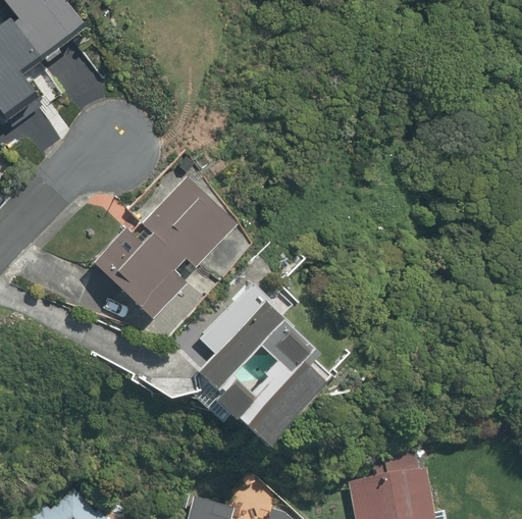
[(0,21),(0,114),(38,89),(22,66),(84,24),(66,0),(4,0),(13,12),(0,21)]
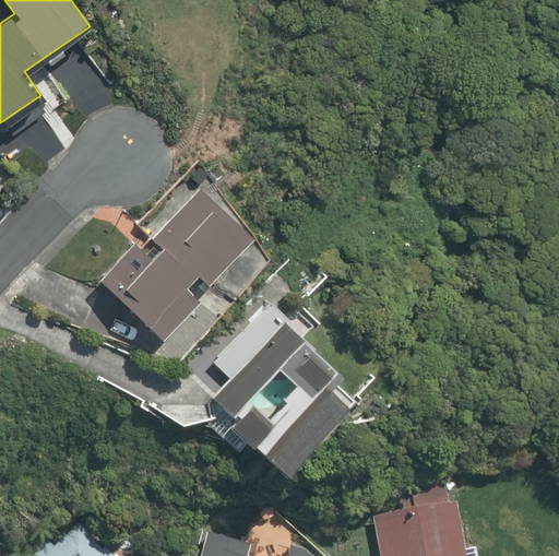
[(259,236),(205,185),(107,287),(159,339),(259,236)]
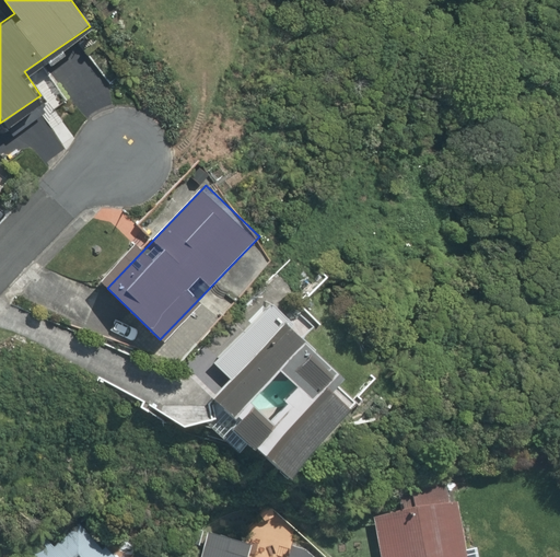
[(335,375),(263,312),(214,367),(231,381),(206,409),(283,478),(343,410),(322,391),(335,375)]
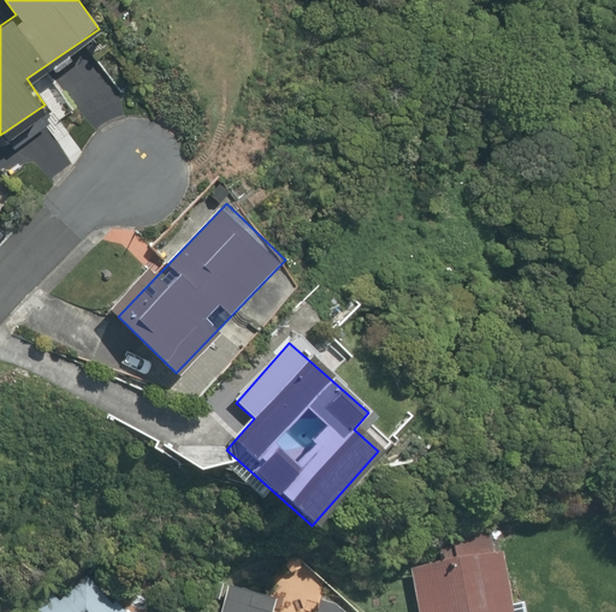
[(514,611),(502,538),(409,553),(419,611),(514,611)]
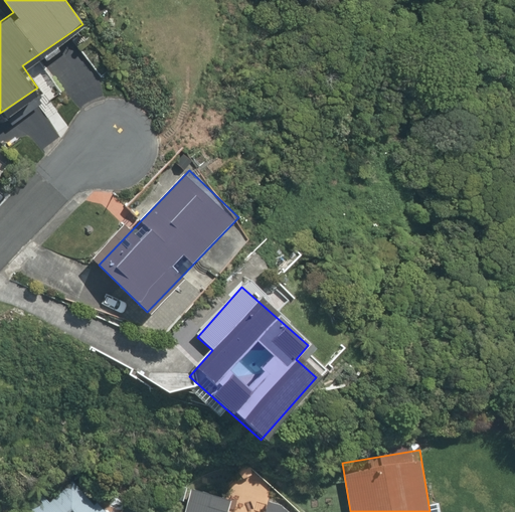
[(269,505),(267,511),(227,511),(223,510),(227,496),(196,488),(190,511),(286,511),(287,510),(269,505)]
